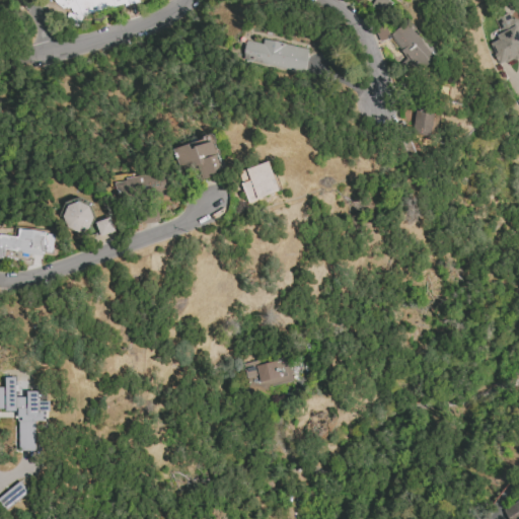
[(139,5),(138,0),(53,0),(55,11),(71,8),(73,16),(139,5)]
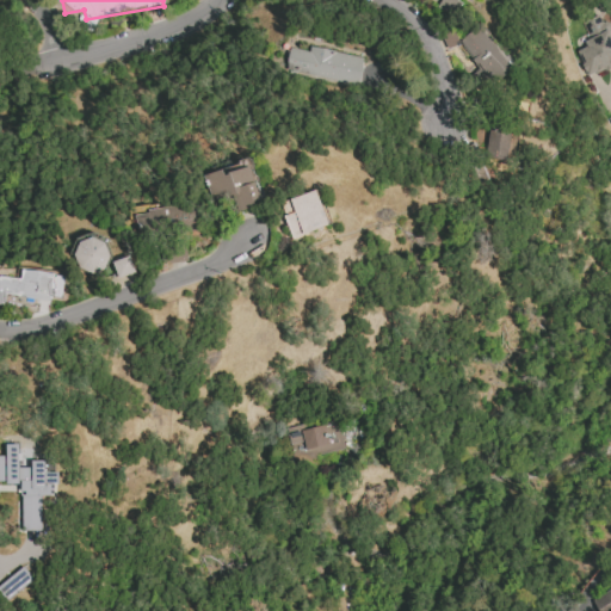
[(454,0),(454,1),(446,14),(434,7),(439,0),(454,0)]
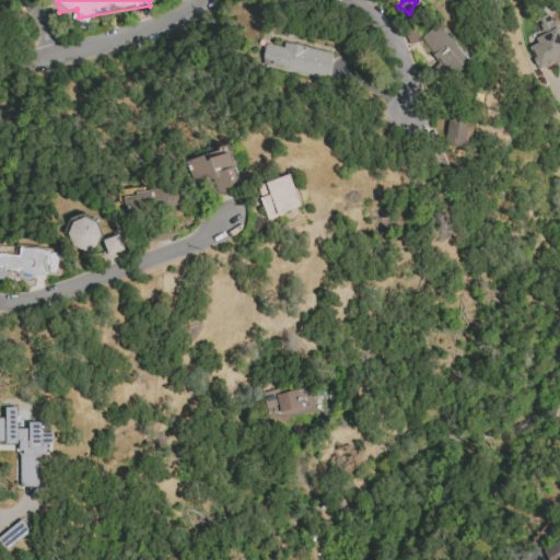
[(532,21),(538,35),(534,37),(536,43),(527,46),(529,50),(527,51),(536,70),(559,59),(559,30),(555,19),(551,20),(548,12),(532,21)]
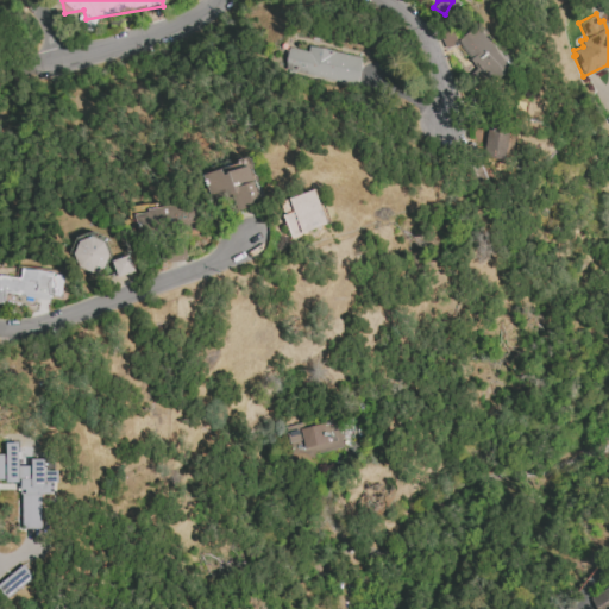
[(509,68),(481,25),(457,42),(485,85),(509,68)]
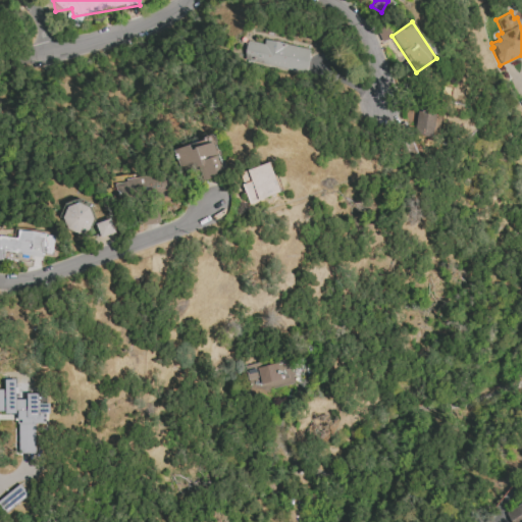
[(247,41),(263,44),(264,39),(310,50),(306,74),(242,60),(247,41)]
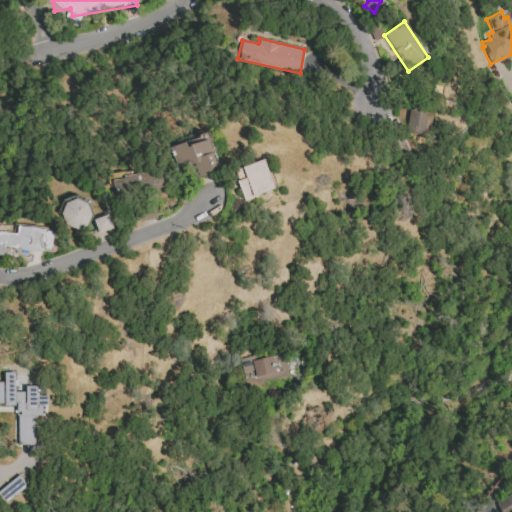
[(424,134),(427,108),(409,106),(406,132),(424,134)]
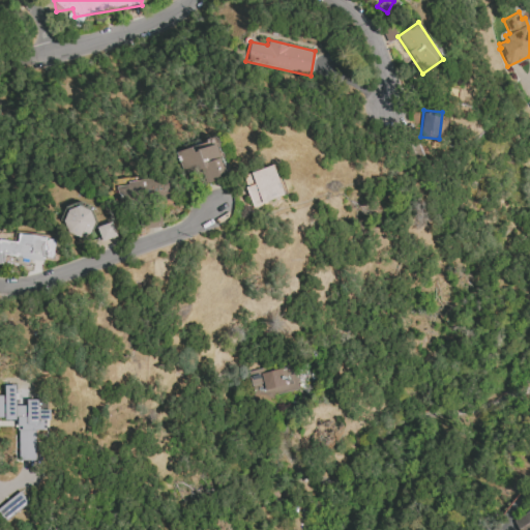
[(175,152),(193,147),(194,150),(216,144),(226,173),(219,174),(221,179),(200,184),(196,171),(181,175),(175,152)]
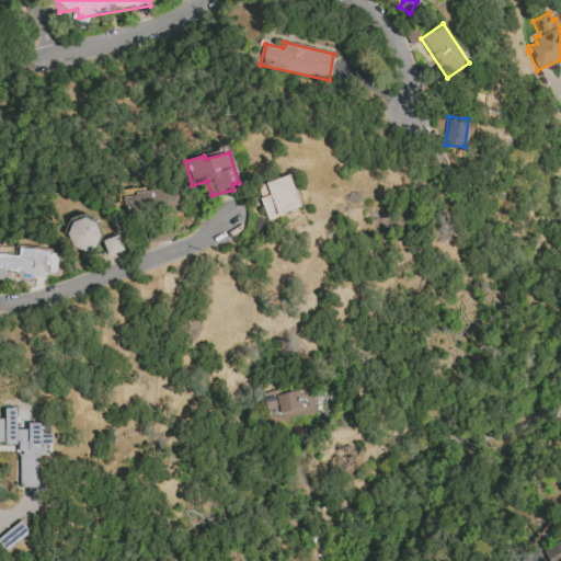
[(255,187),(262,208),(275,204),(279,215),(305,206),(293,173),(255,187)]
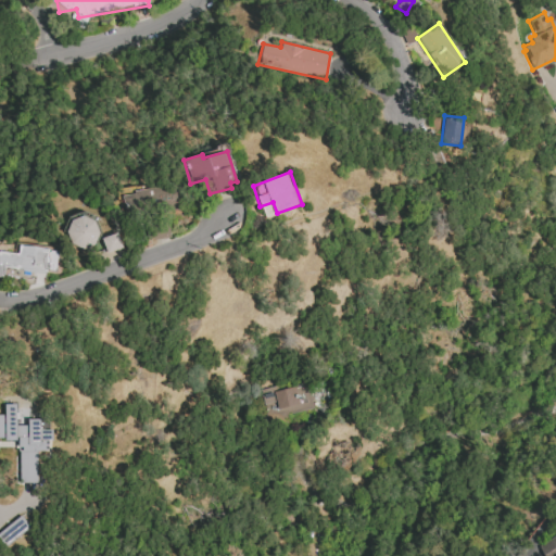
[(124,190),(125,212),(178,210),(177,187),(124,190)]
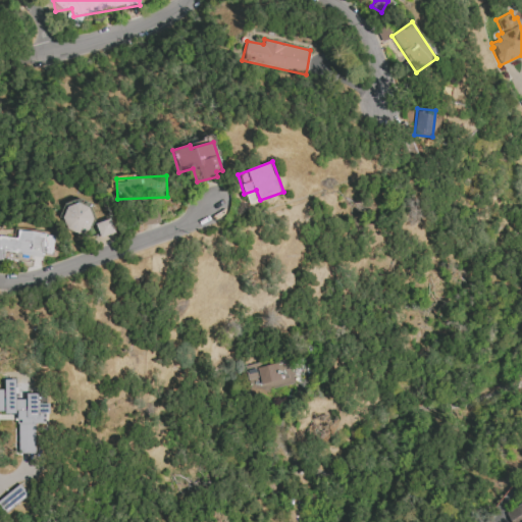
[(79,202),(90,207),(95,219),(88,230),(76,235),(65,229),(62,218),(66,206),(79,202)]
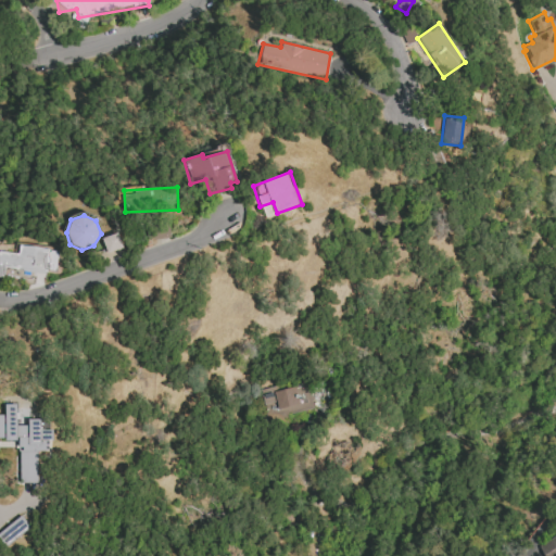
[(102,238),(118,232),(123,248),(106,253),(102,238)]
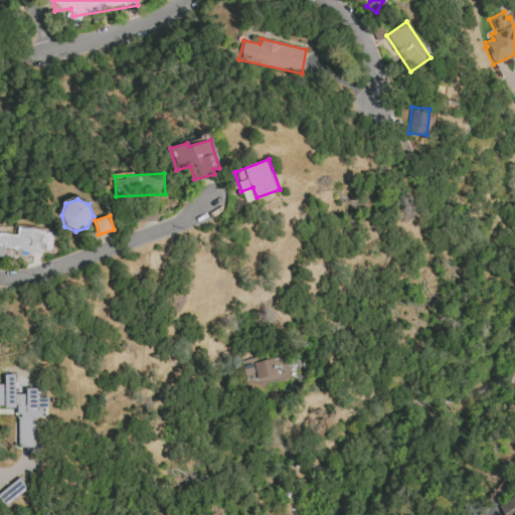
[(0,255),(3,256),(4,248),(41,253),(41,251),(51,252),(54,231),(18,227),(17,235),(0,232),(0,255)]
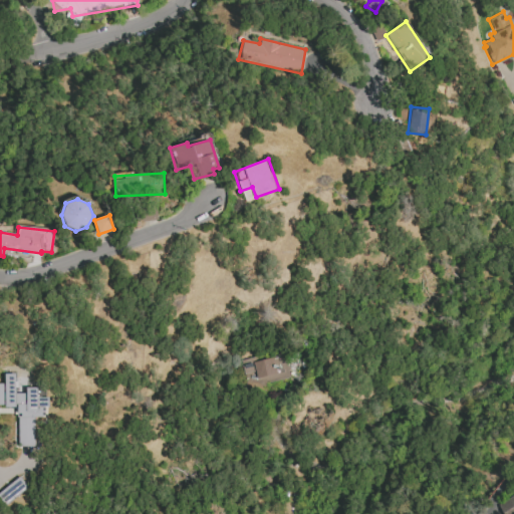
[(240,360),(247,388),(290,376),(284,353),(257,360),(256,356),(240,360)]
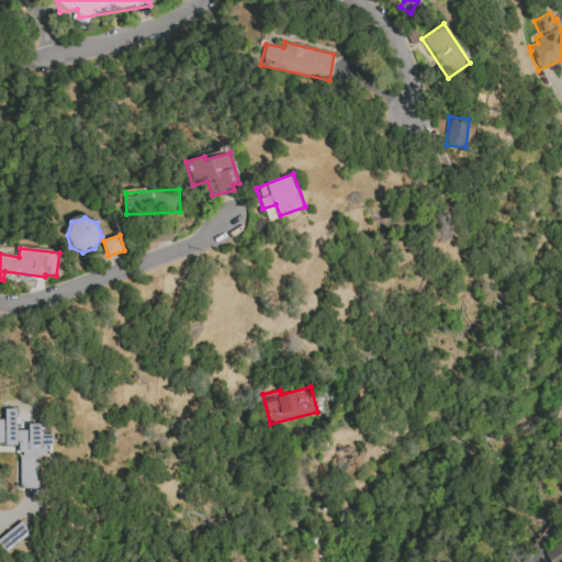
[(20,489),(38,487),(37,457),(49,456),(49,445),(54,445),(54,434),(42,435),(41,424),(29,424),(29,430),(18,430),(17,408),(6,408),(6,419),(0,418),(0,444),(19,444),(20,489)]
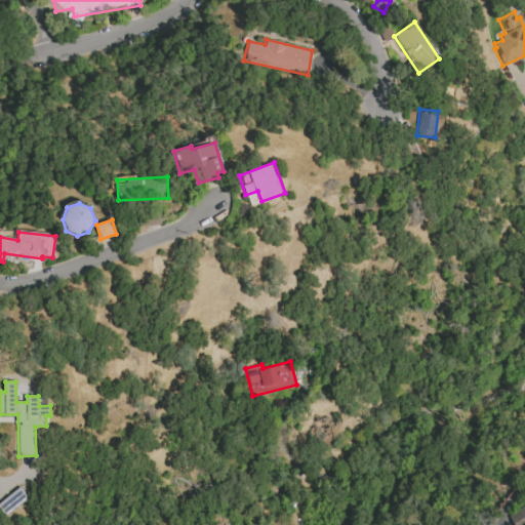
[(0,507),(6,515),(29,498),(21,487),(0,501),(0,507)]
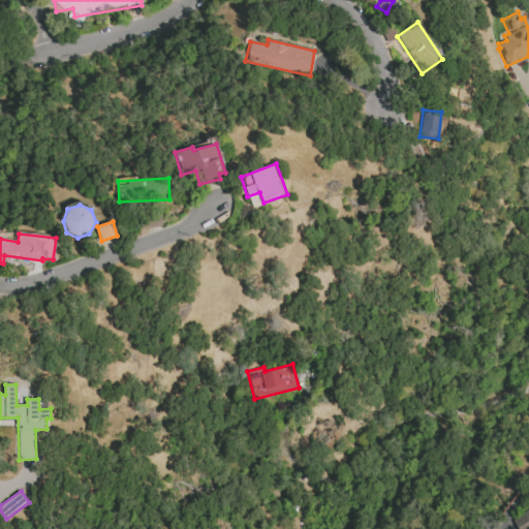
[(528,503),(528,504),(528,506),(528,509),(511,520),(517,528),(527,528),(528,528),(528,503)]
